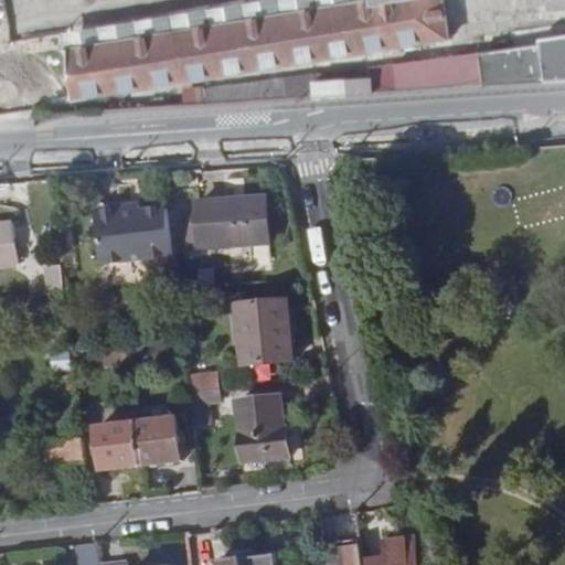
[(0,110),(121,91),(203,77),(449,38),(446,28),(440,0),(353,0),(0,59),(0,110)]
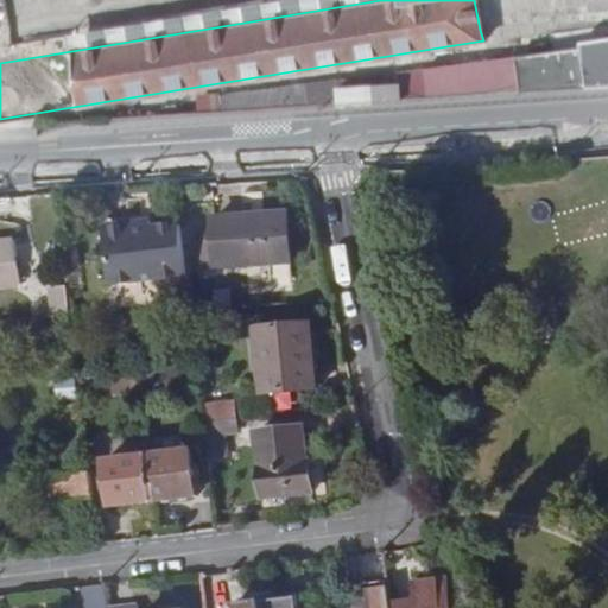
[(366,102),(607,86),(607,35),(575,39),(576,45),(221,95),(223,112),(339,105),(337,86),(365,84),(366,102)]
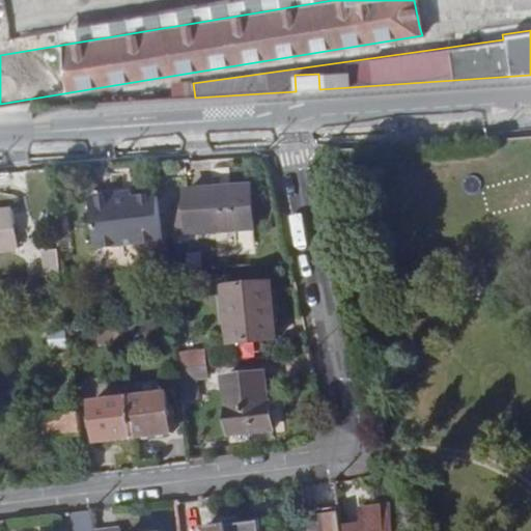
[(195,98),(193,83),(191,73),(114,85),(116,96),(117,103),(195,98)]
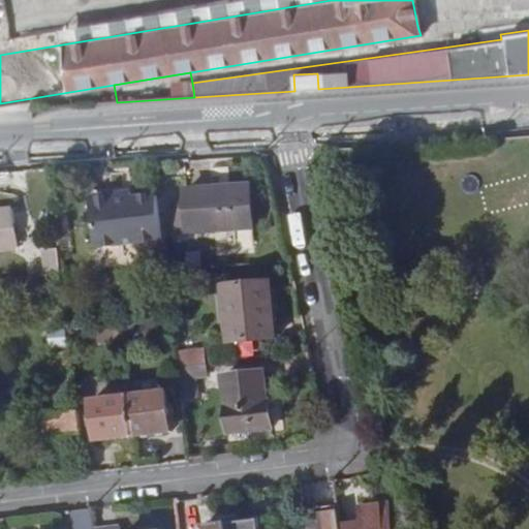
[(294,91),(318,89),(317,73),(293,74),(294,91)]
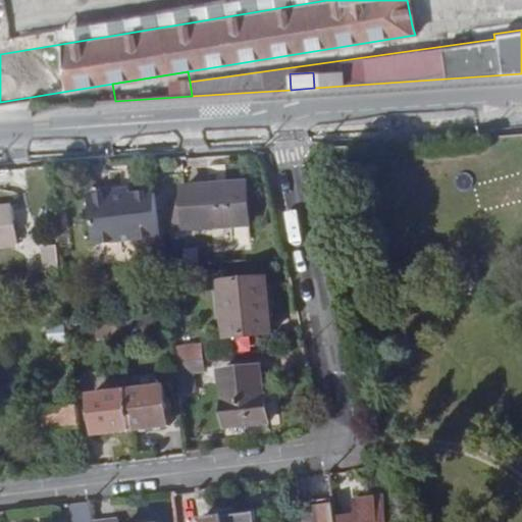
[(183,190),(184,207),(185,229),(249,224),(246,186),(183,190)]
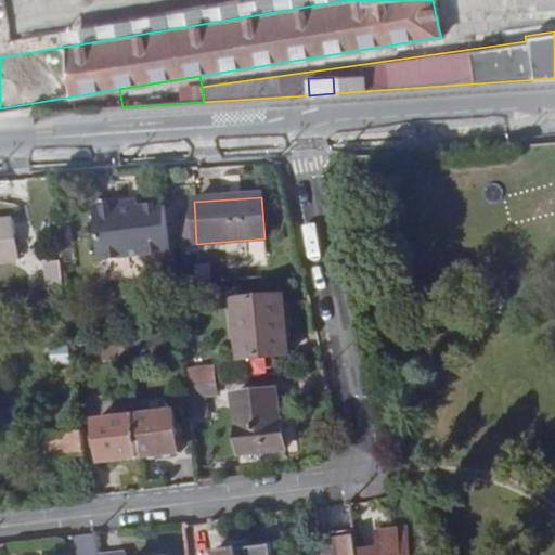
[(138,201),(114,204),(124,209),(138,208),(138,201)]
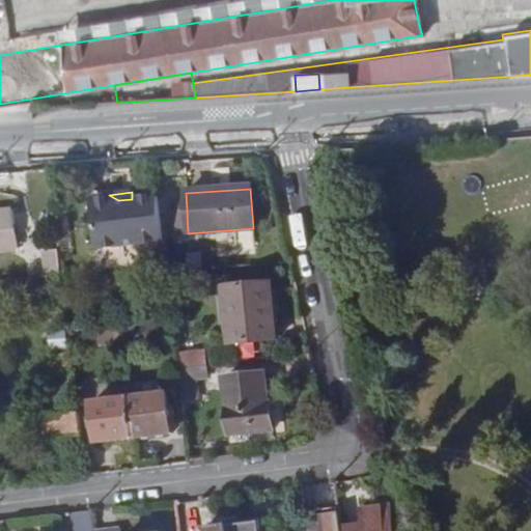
[(109,195),(94,196),(88,203),(93,250),(162,242),(157,196),(132,199),(118,200),(109,195)]
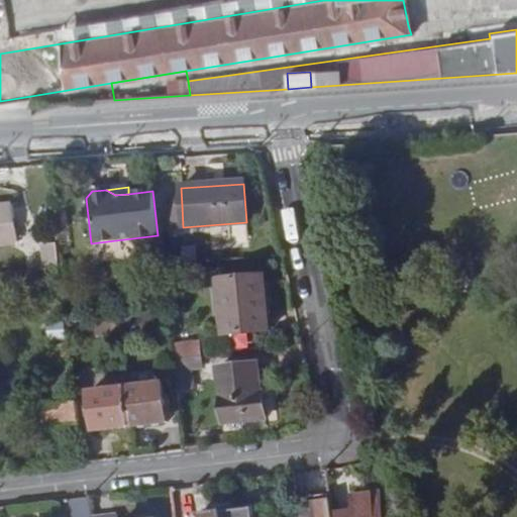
[(183,227),(182,205),(170,206),(171,227),(183,227)]
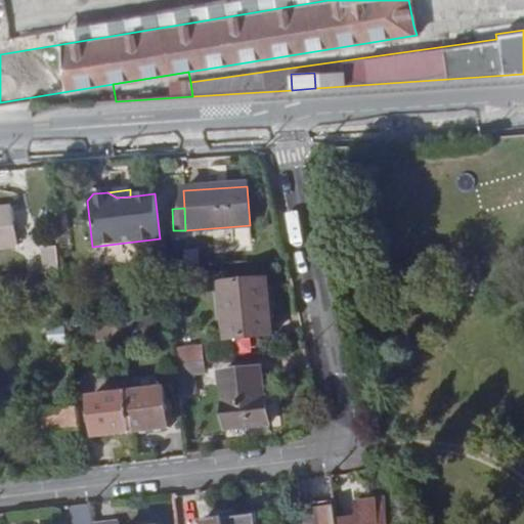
[(11,210),(0,211),(0,247),(14,246),(11,210)]
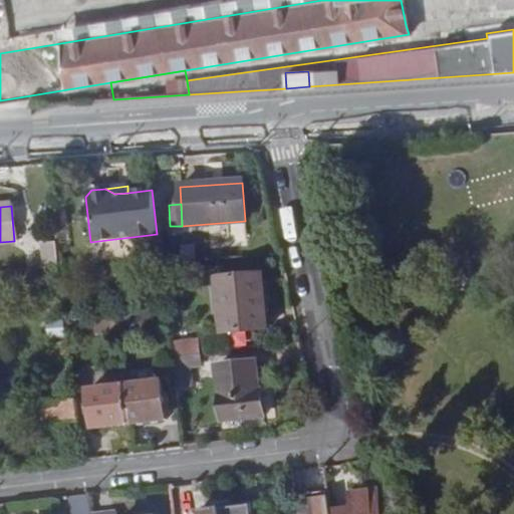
[(45,270),(59,268),(56,243),(42,245),(45,270)]
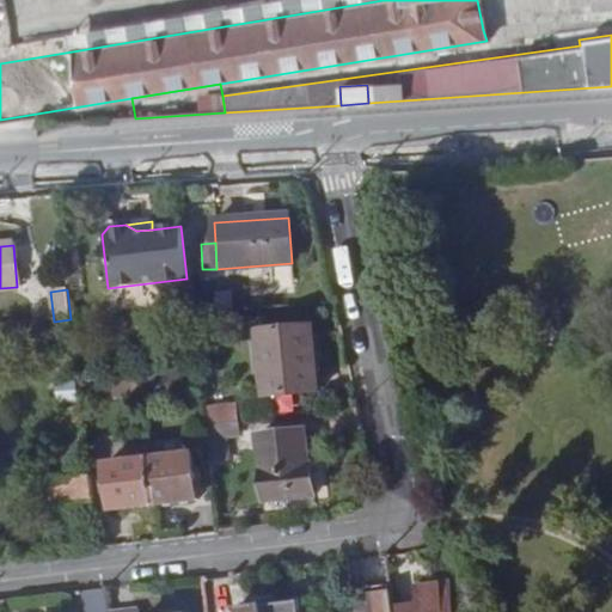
[(313,328),(262,334),(269,399),(320,393),(313,328)]
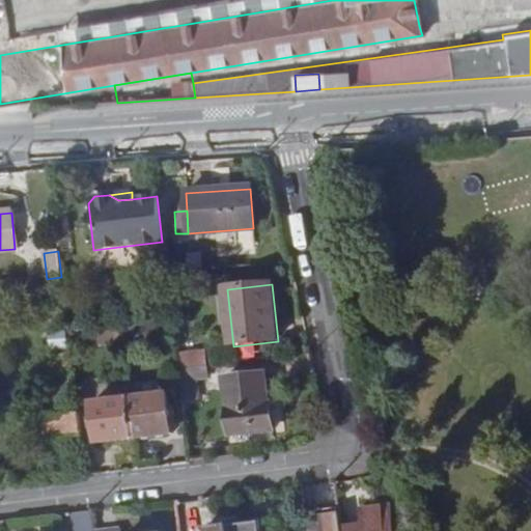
[(198,369),(210,368),(207,355),(176,358),(176,359),(177,372),(198,369)]
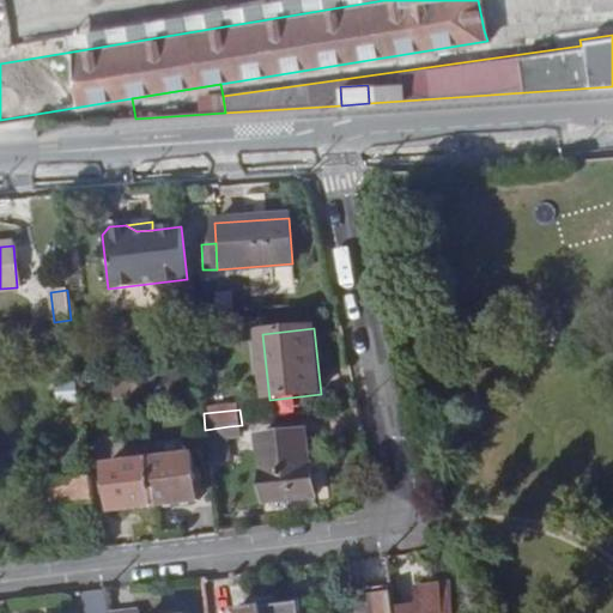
[(243,438),(242,425),(229,426),(231,441),(243,438)]
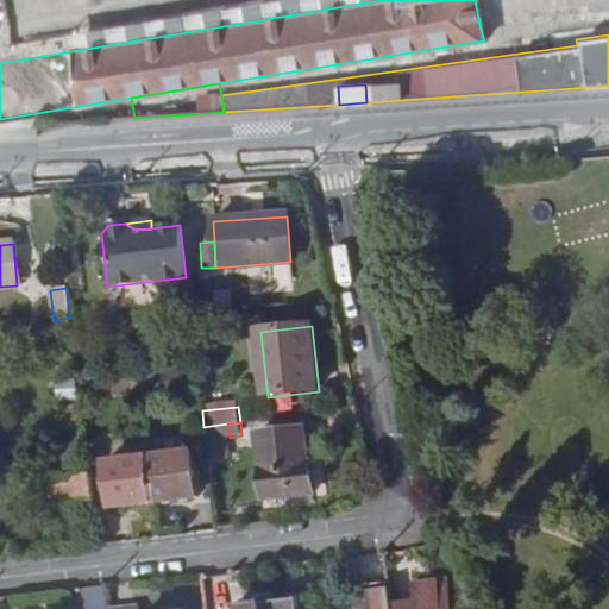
[(203,427),(207,454),(232,452),(230,438),(227,424),(203,427)]
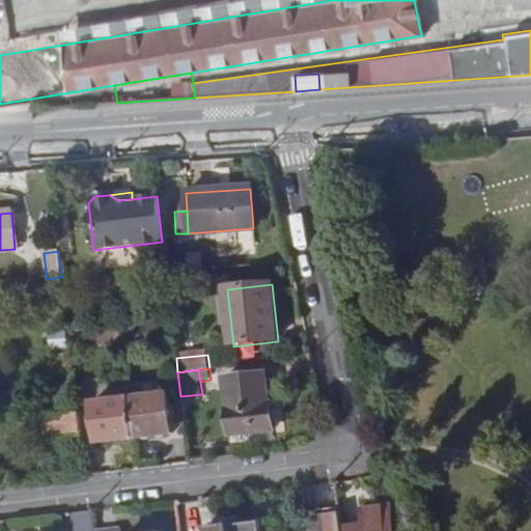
[(268,375),(228,381),(233,436),(273,430),(268,375)]
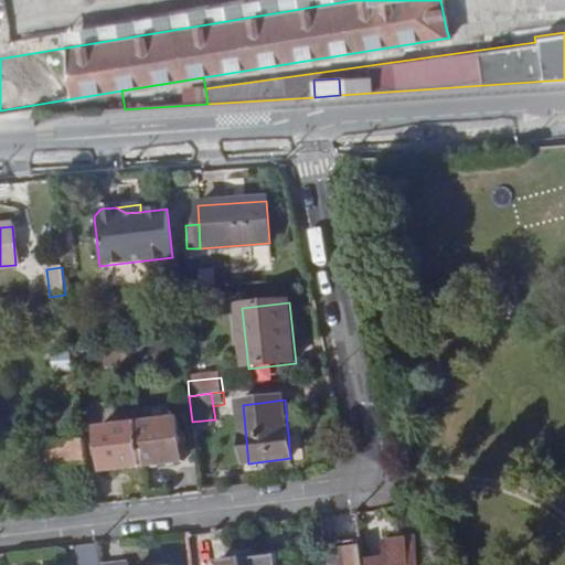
[(138,427),(142,469),(182,464),(178,422),(138,427)]
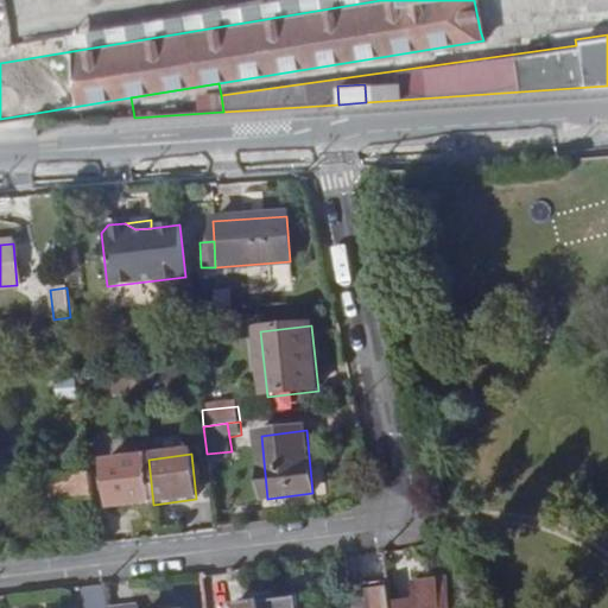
[(109,510),(153,505),(149,460),(103,464),(109,510)]
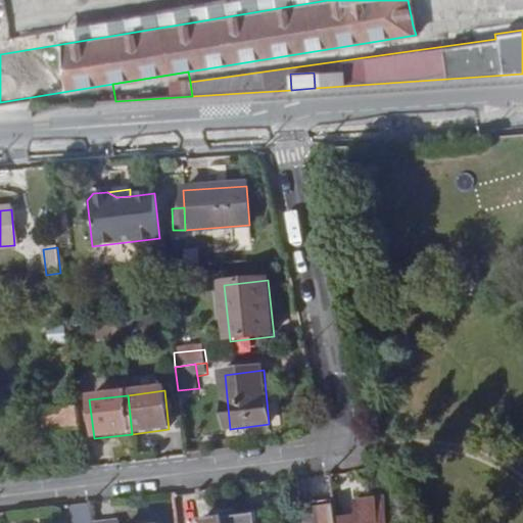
[(43,435),(78,432),(76,408),(41,411),(43,435)]
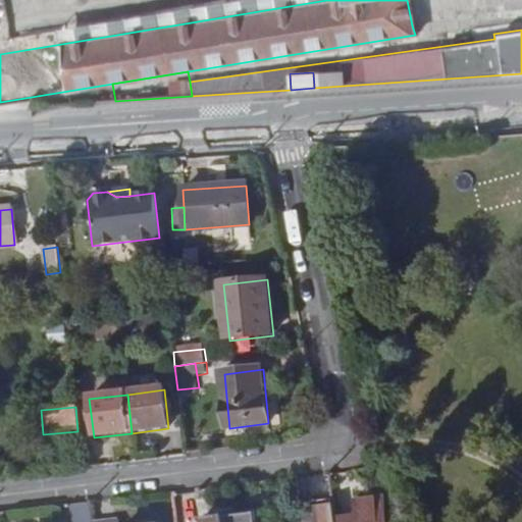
[(340,521),(385,521),(383,501),(354,504),(356,520),(340,521)]
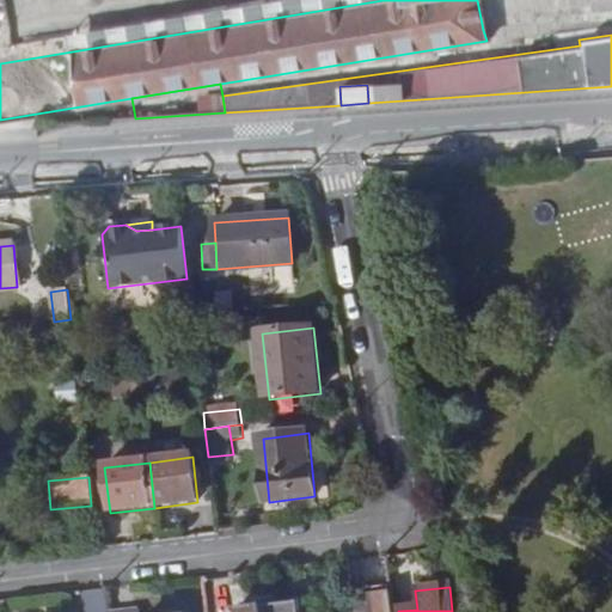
[(106,611),(104,592),(81,594),(83,611),(106,611)]
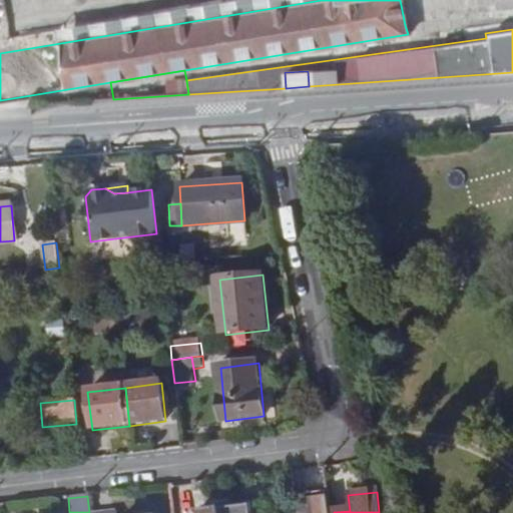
[(328,512),(326,497),(310,499),(312,512),(328,512)]
